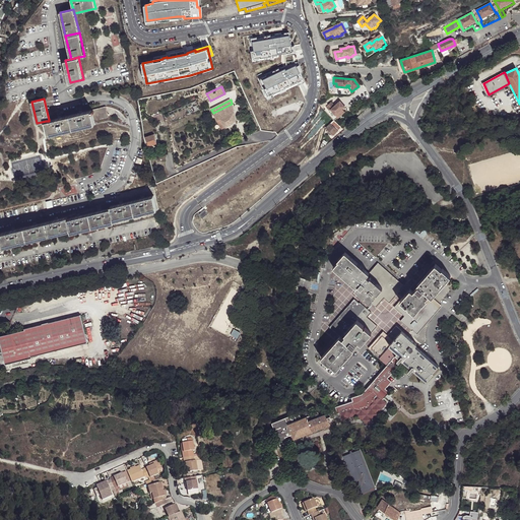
[(342,109),(345,107),(340,101),(335,106),(332,103),(327,107),(330,110),(331,110),(336,115),(342,109)]
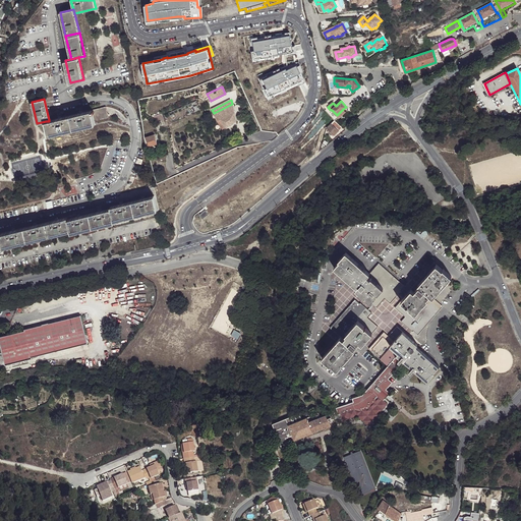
[(168,114),(170,120),(196,109),(193,103),(168,114)]
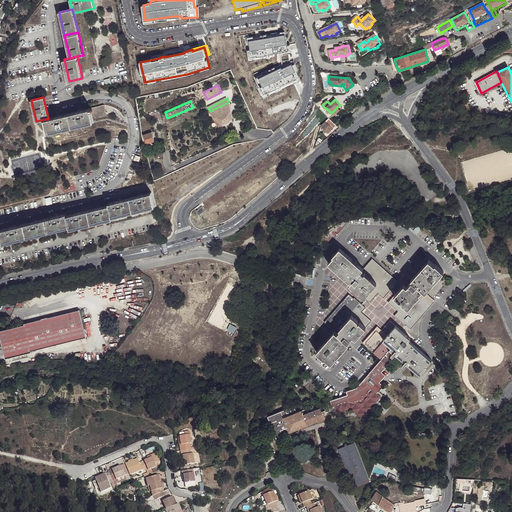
[(210,111),(210,112),(213,118),(215,122),(219,120),(221,125),(232,119),(229,102),(228,102),(210,111)]
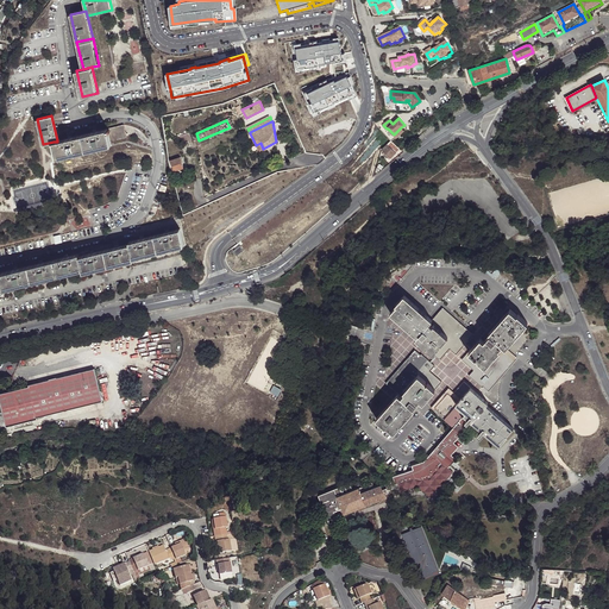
[(89,133),(93,149),(112,145),(111,140),(126,137),(124,126),(89,133)]
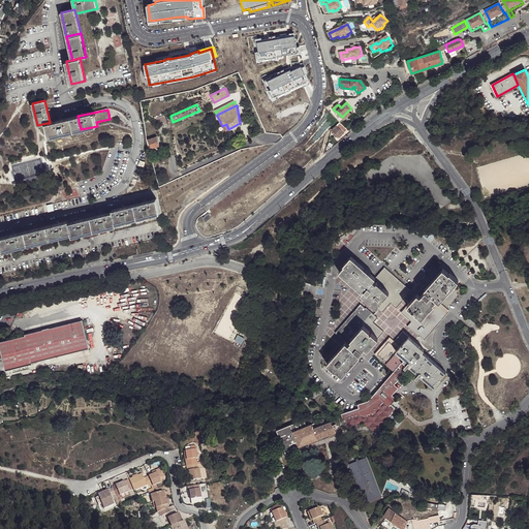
[(348,111),(342,117),(344,120),(350,114),(348,111)]
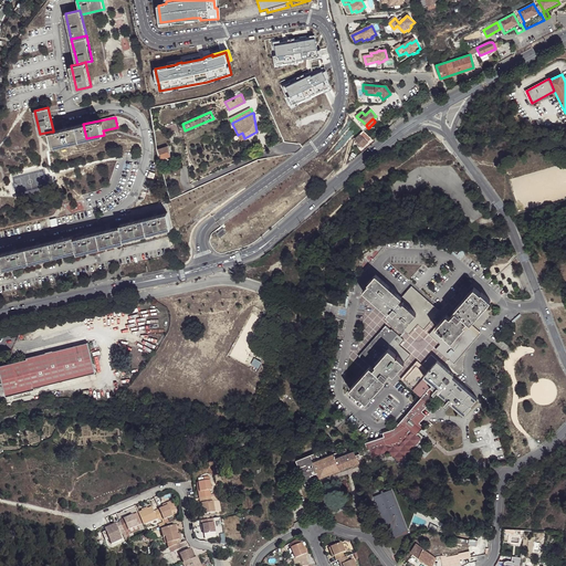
[(86,138),(83,124),(53,130),(53,132),(50,132),(52,146),(86,138)]
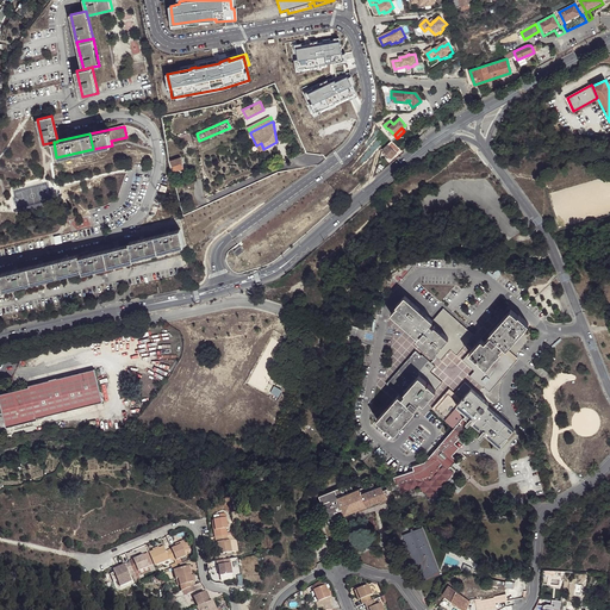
[(391,159),(400,149),(392,142),(383,150),(385,154),(384,155),(386,157),(390,160),(391,159)]
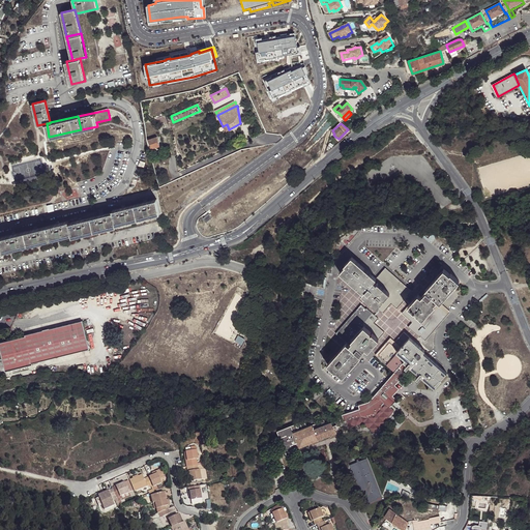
[(157,137),(148,140),(151,148),(159,146),(157,137)]
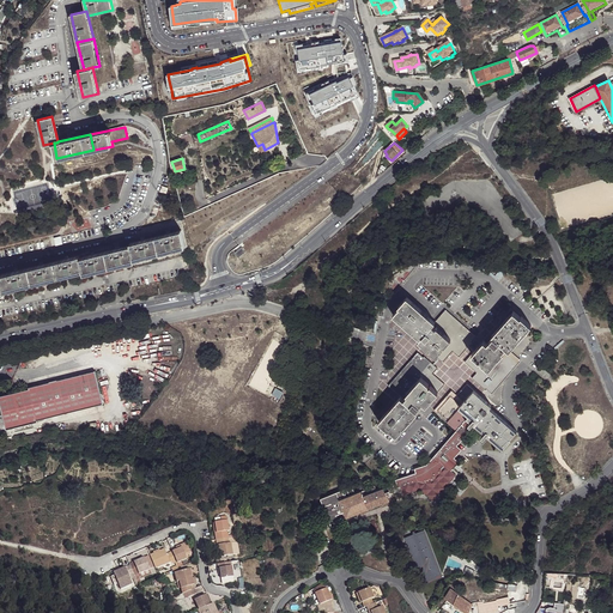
[(156,237),(161,253),(186,247),(181,230),(156,237)]
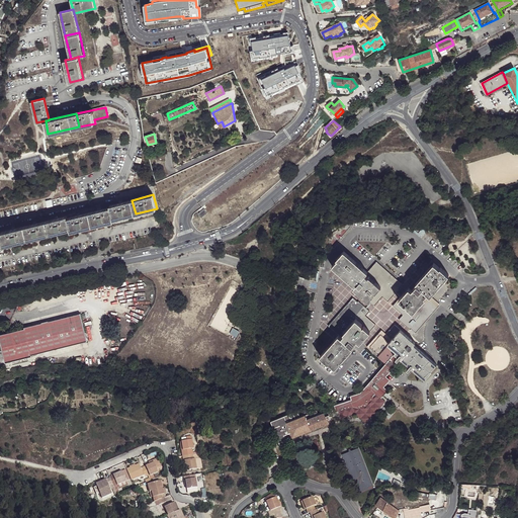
[(136,213),(132,200),(110,205),(111,207),(113,219),(136,213)]
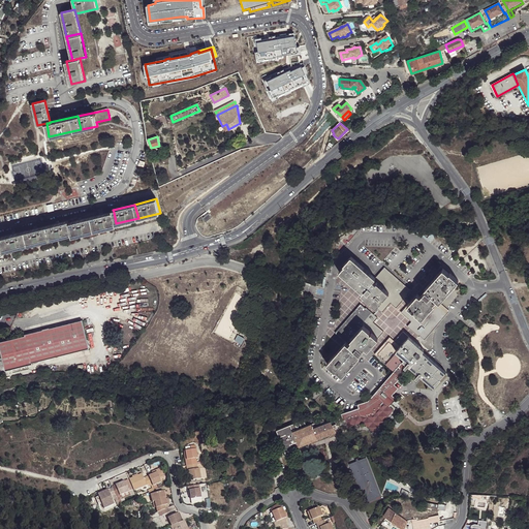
[(91,217),(95,230),(117,225),(116,223),(114,212),(91,217)]
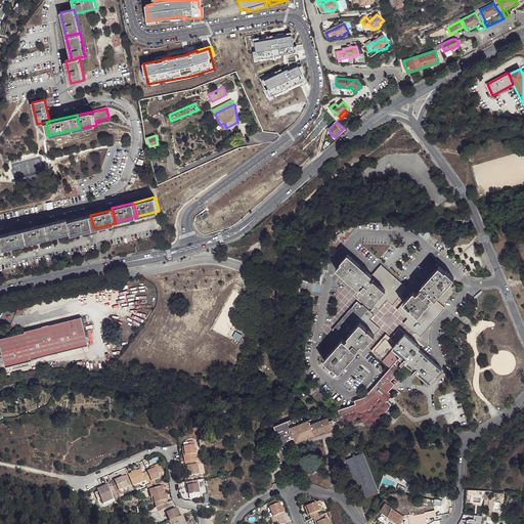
[(94,228),(90,215),(69,220),(72,232),(73,233),(94,228)]
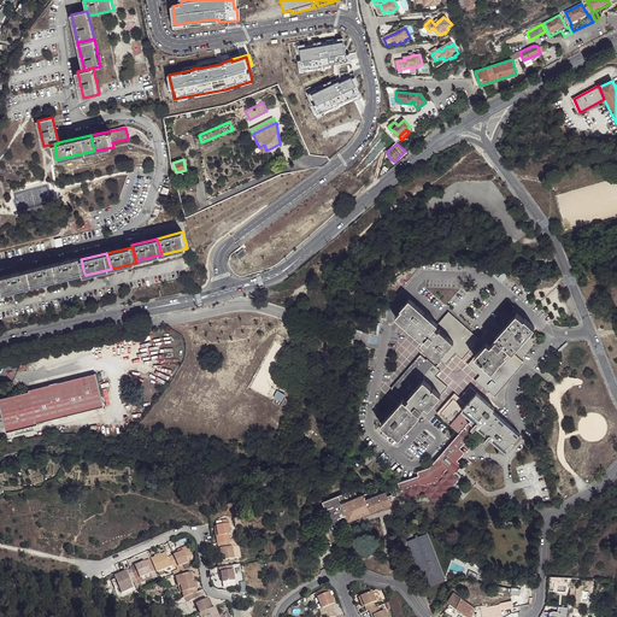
[(53,264),(58,280),(84,274),(81,259),(81,257),(53,264)]
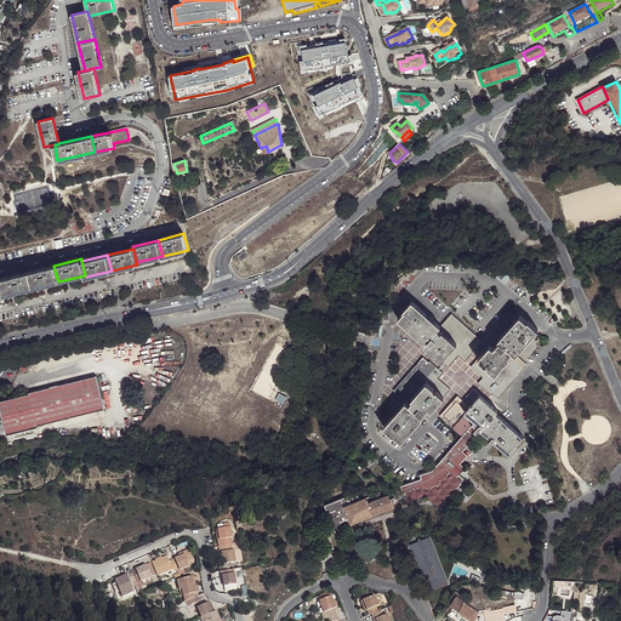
[(58,281),(53,266),(27,272),(30,288),(58,281)]
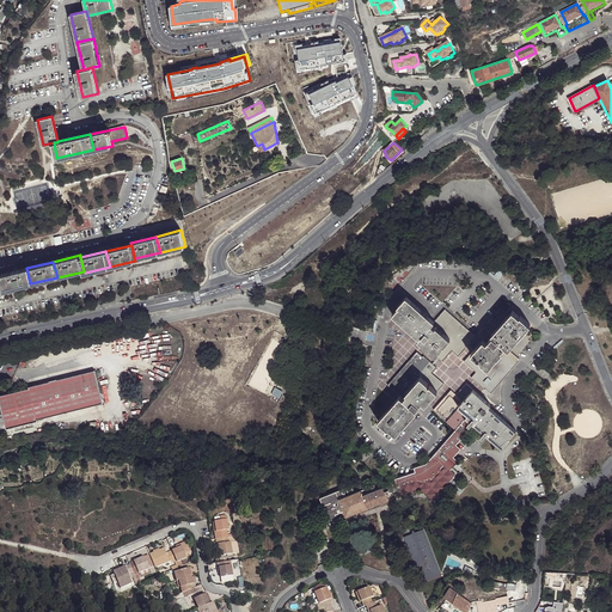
[(30,283),(26,268),(0,274),(0,276),(4,291),(30,283)]
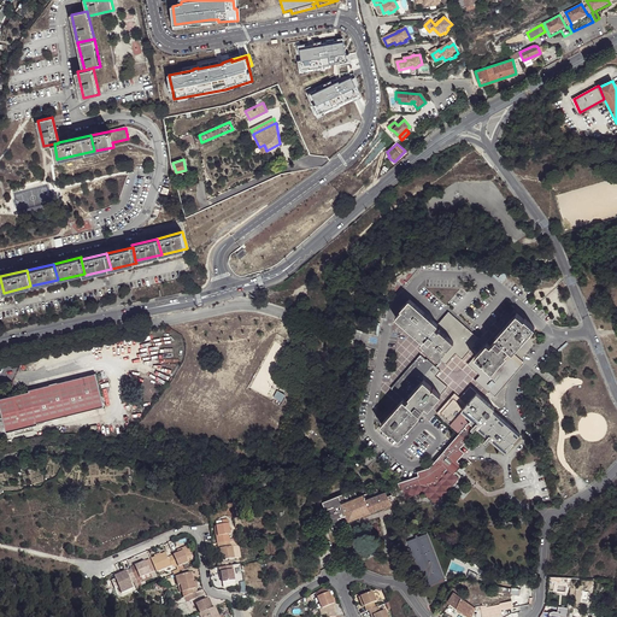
[(435,328),(438,324),(410,299),(401,309),(403,310),(395,317),(423,341),(421,344),(433,353),(439,358),(453,341),(440,330),(439,331),(435,328)]
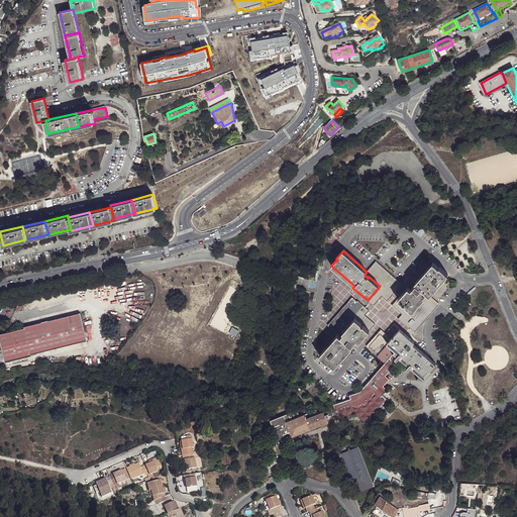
[(376,261),(367,272),(365,275),(368,278),(369,277),(380,286),(368,300),(374,306),(383,296),(388,301),(398,289),(397,288),(401,283),(376,261)]
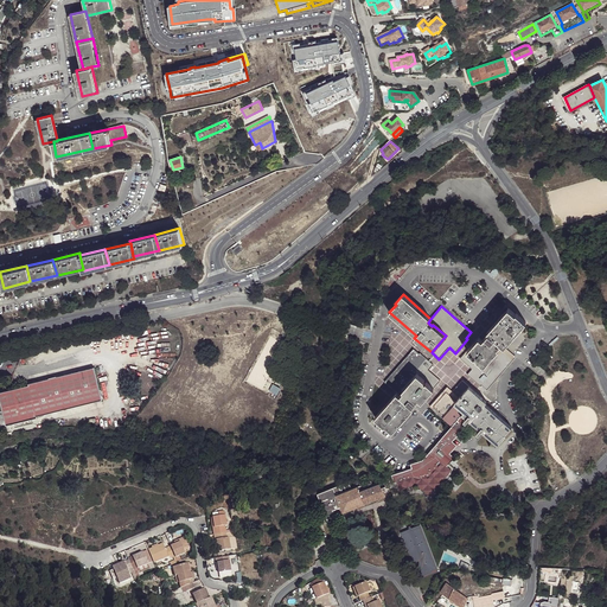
[(473,344),(467,351),(484,365),(498,349),(497,347),(500,344),(504,346),(525,321),(517,313),(516,314),(509,308),(487,332),(489,333),(483,340),(479,337),(473,344)]
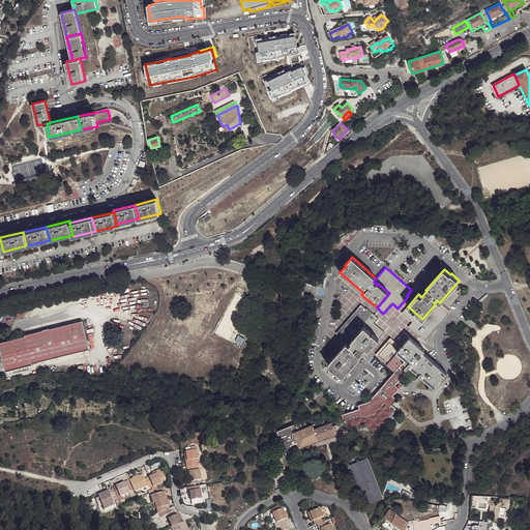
[(422,319),(408,306),(403,313),(413,322),(408,327),(419,336),(420,336),(425,341),(450,312),(440,302),(437,300),(434,303),(435,304),(422,319)]
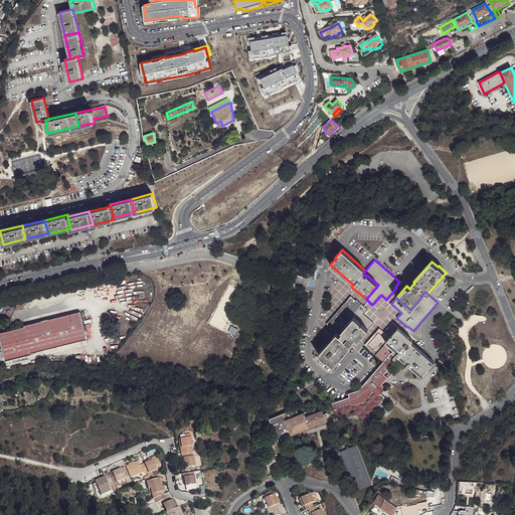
[(327,324),(337,333),(339,335),(342,332),(341,331),(354,317),(368,329),(373,324),(363,315),(367,311),(351,296),(327,324)]
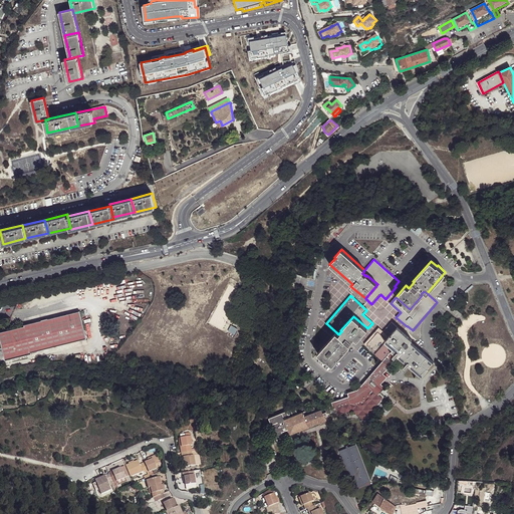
[(86,338),(79,311),(25,326),(24,325),(0,332),(0,337),(6,360),(31,353),(31,352),(86,338)]
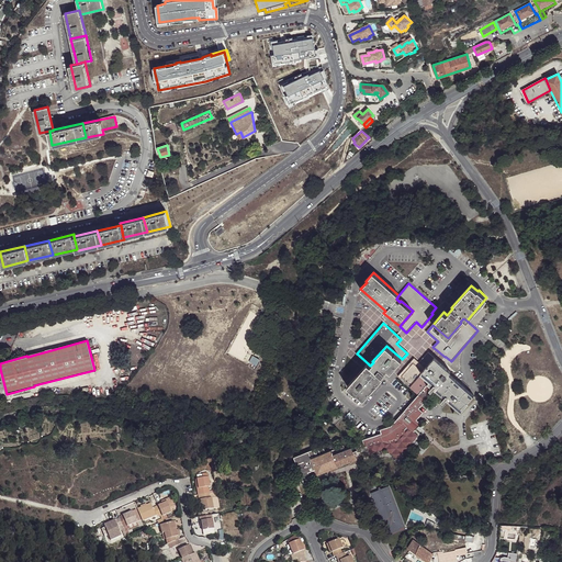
[(370,366),(368,363),(347,386),(356,394),(357,393),(363,398),(383,377),(382,375),(388,369),(391,372),(396,366),(402,359),(386,346),(372,361),(373,362),(370,366)]
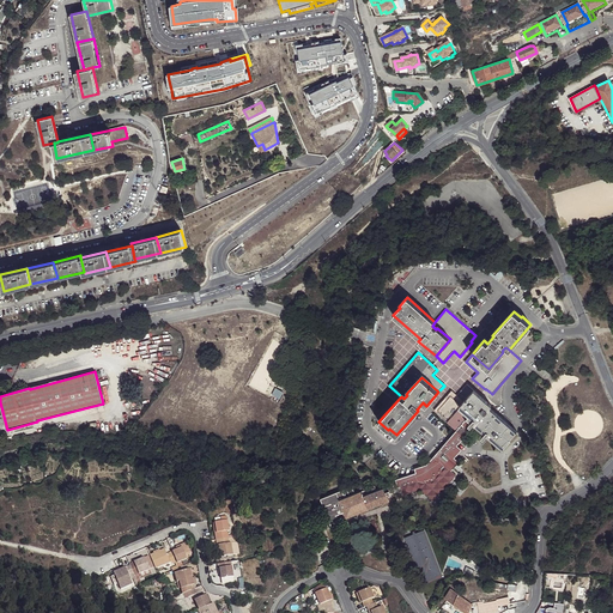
[(265,396),(278,402),(284,390),(271,384),(265,396)]
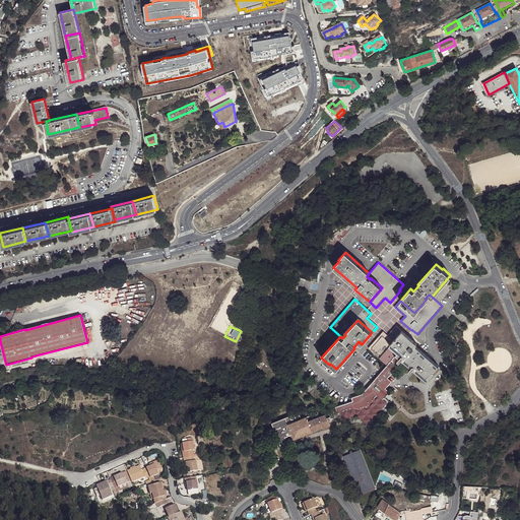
[(369,348),(388,365),(393,359),(388,354),(389,352),(391,354),(395,349),(389,345),(402,331),(396,326),(387,336),(383,332),(369,348)]
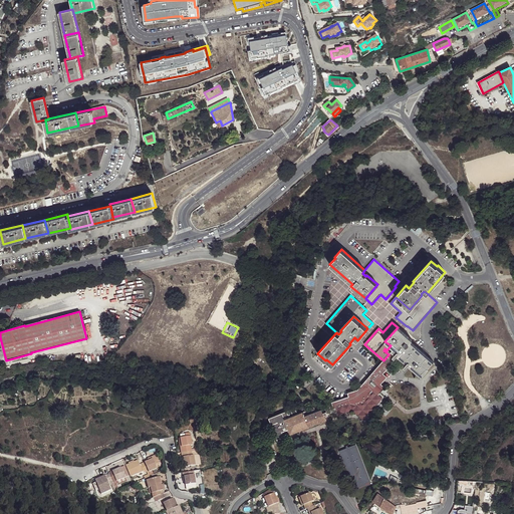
[(422,376),(429,368),(428,367),(434,361),(422,351),(411,341),(412,340),(398,327),(384,341),(391,345),(397,351),(398,350),(401,353),(399,355),(407,362),(408,364),(422,376)]
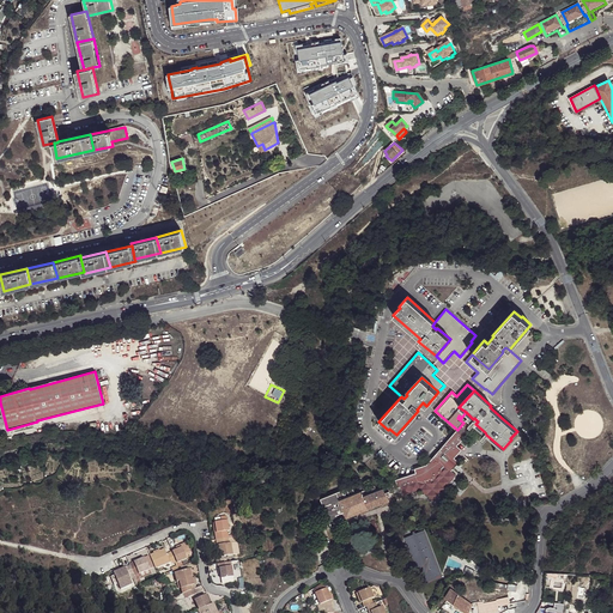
[(396,485),(383,490),(388,502),(392,501),(389,496),(392,495),(392,492),(394,491),(393,490),(401,486),(405,493),(420,487),(435,499),(457,474),(453,469),(460,461),(455,457),(462,448),(457,444),(463,436),(475,424),(478,422),(474,418),(473,419),(466,412),(461,418),(459,416),(457,418),(463,423),(428,463),(414,468),(416,473),(395,480),(396,485)]
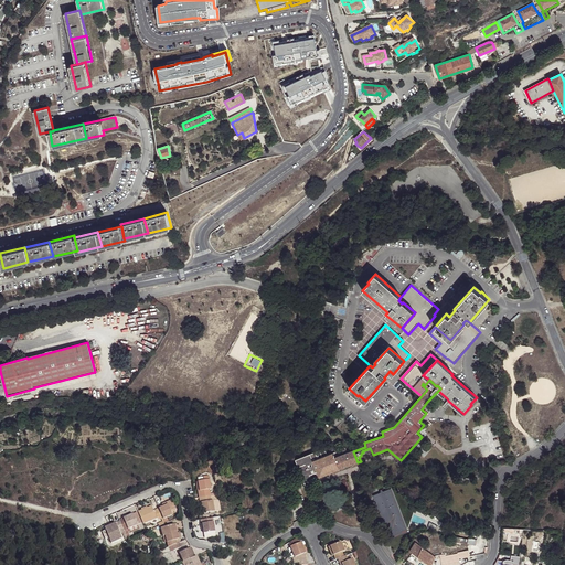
[(295,459),(304,482),(319,477),(312,460),(332,452),(330,446),(295,459)]
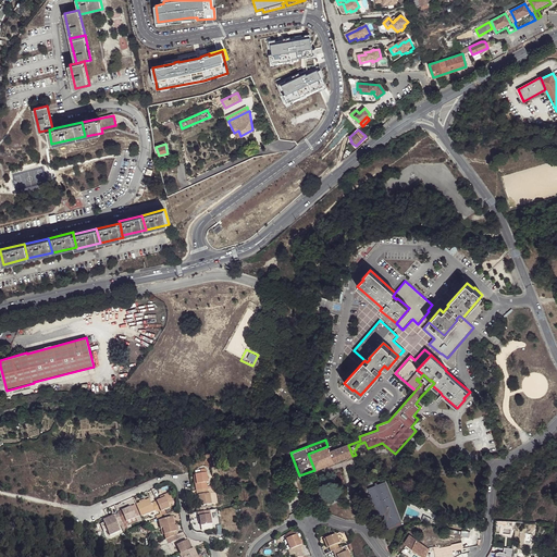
[(348,445),(348,444),(335,448),(330,450),(334,462),(353,456),(348,445)]
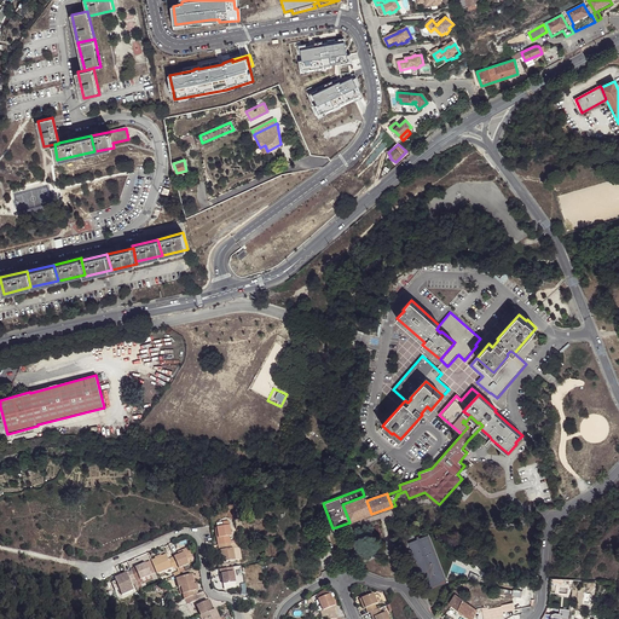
[(350,522),(371,514),(366,501),(364,496),(342,504),(350,522)]
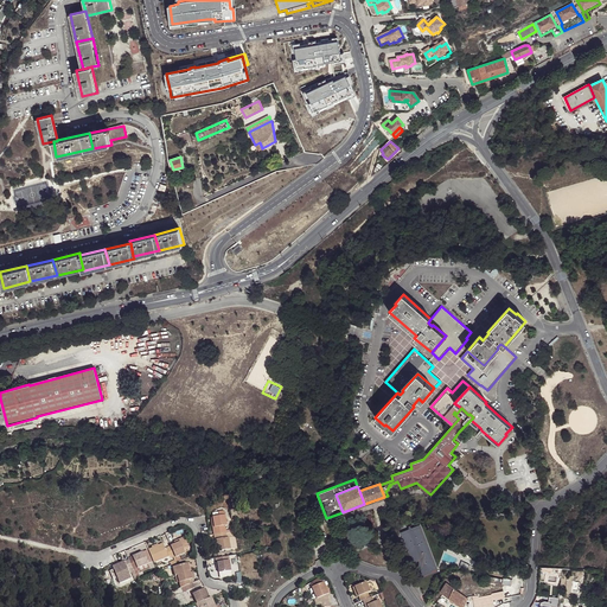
[(212,535),(224,532),(224,530),(223,525),(225,525),(223,511),(217,512),(217,516),(210,517),(212,535)]
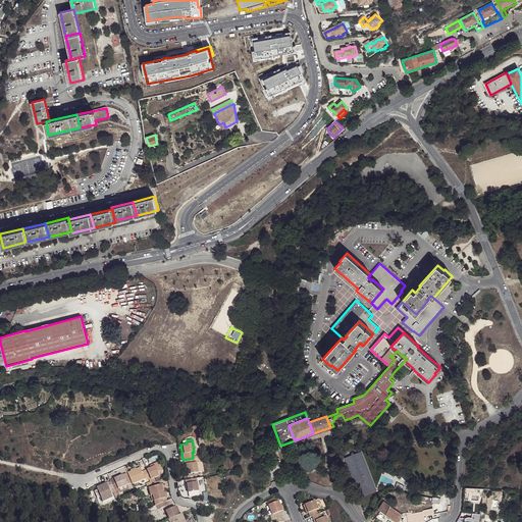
[(295,440),(280,446),(283,453),(286,453),(298,448),(295,440)]
